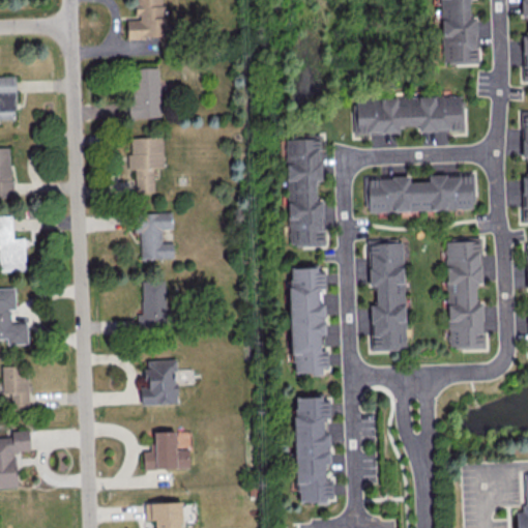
[(127,22),(128,40),(168,38),(167,7),(163,7),(162,0),(137,0),(138,21),(127,22)]
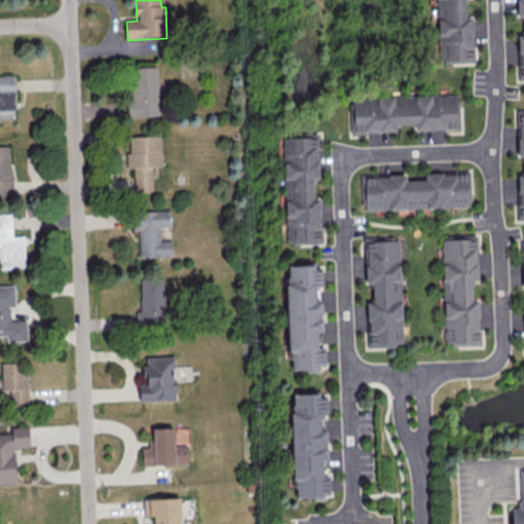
[(476,65),(475,19),(468,19),(466,0),(473,0),(438,0),(440,65),(476,65)]
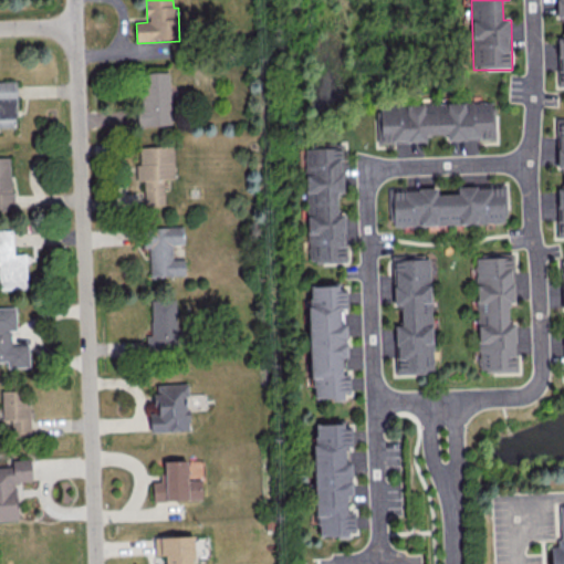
[(138,105),(139,127),(173,127),(171,73),(143,74),(144,105),(138,105)]
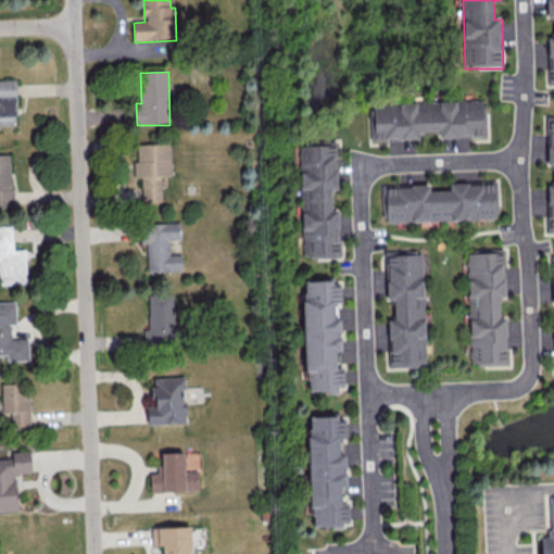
[(16,82),(0,80),(0,126),(17,126),(16,82)]
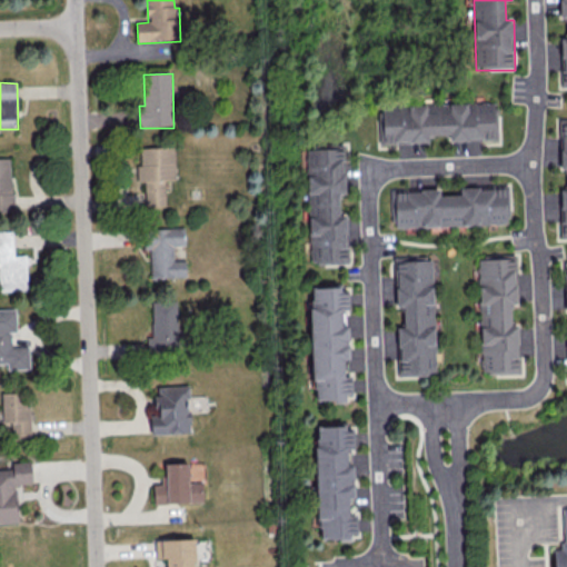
[(498,142),(497,105),(381,107),(381,145),(430,145),(430,137),(450,137),(450,142),(498,142)]
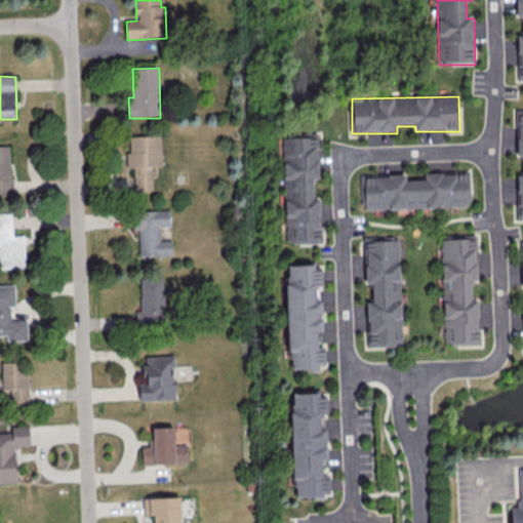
[(128,138),(129,169),(134,169),(135,193),(154,192),(153,167),(163,167),(162,136),(128,138)]
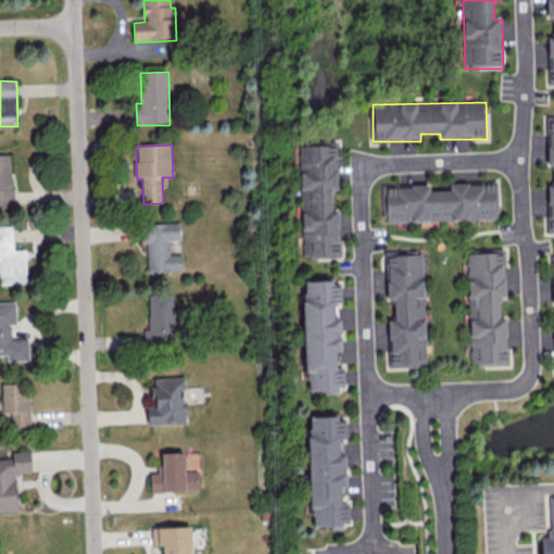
[(301,147),(304,260),(341,259),(340,211),(334,211),(332,191),(339,191),(339,183),(351,183),(351,172),(339,173),(338,146),(301,147)]
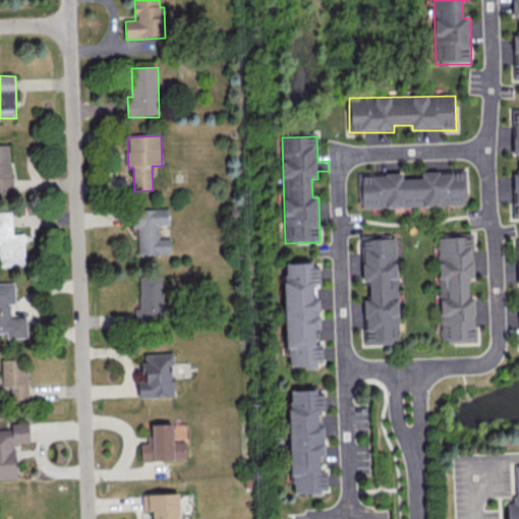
[(0,146),(0,195),(13,195),(11,146),(0,146)]
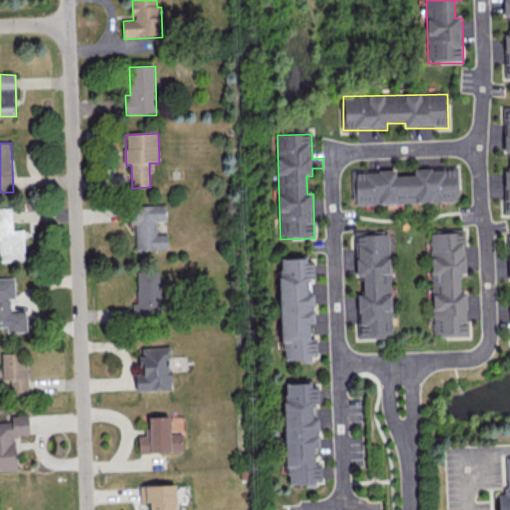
[(356,206),(459,203),(458,169),(414,170),(414,177),(398,177),(397,171),(355,172),(356,206)]
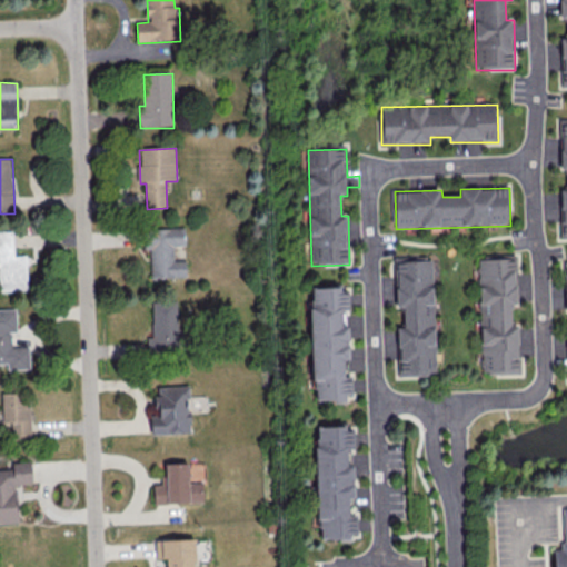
[(187,278),(187,261),(175,262),(175,247),(186,247),(186,229),(146,230),(147,251),(151,251),(152,279),(187,278)]
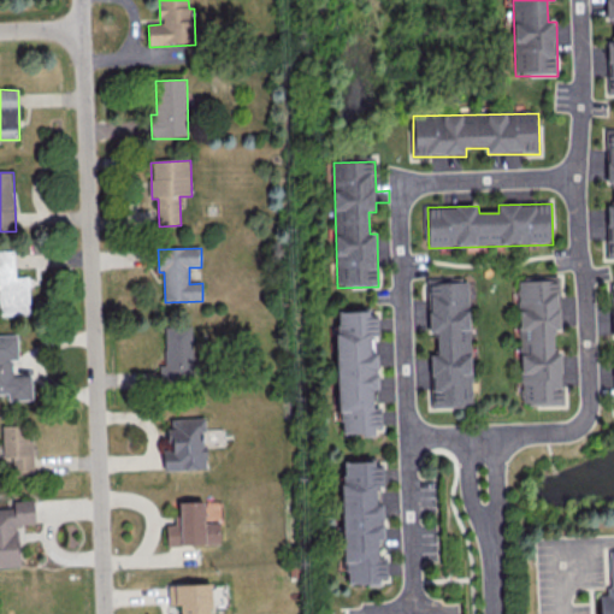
[(0,317),(31,317),(30,278),(16,279),(16,253),(0,252),(0,317)]
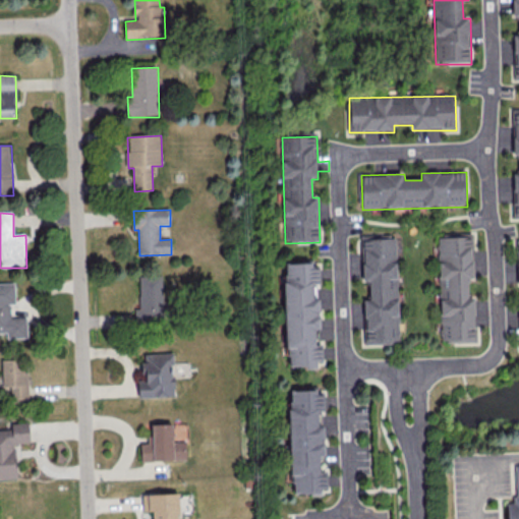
[(439,237),(442,344),(477,343),(475,296),(469,297),(468,282),(474,282),(473,236),(439,237)]
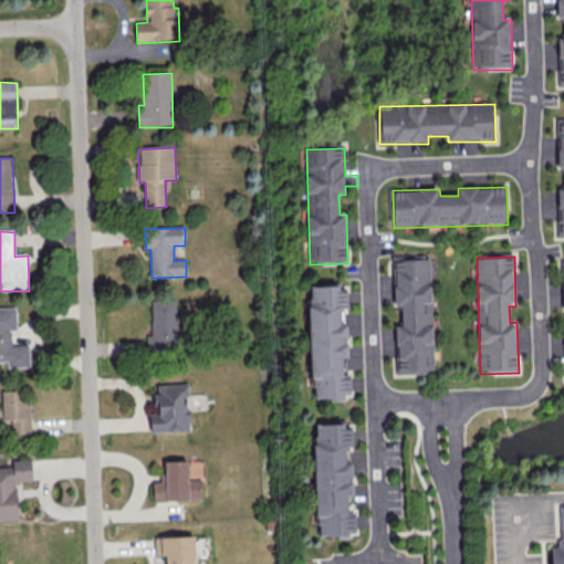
[(432,259),(395,260),(396,306),(403,306),(403,326),(397,327),(398,375),(435,375),(432,259)]
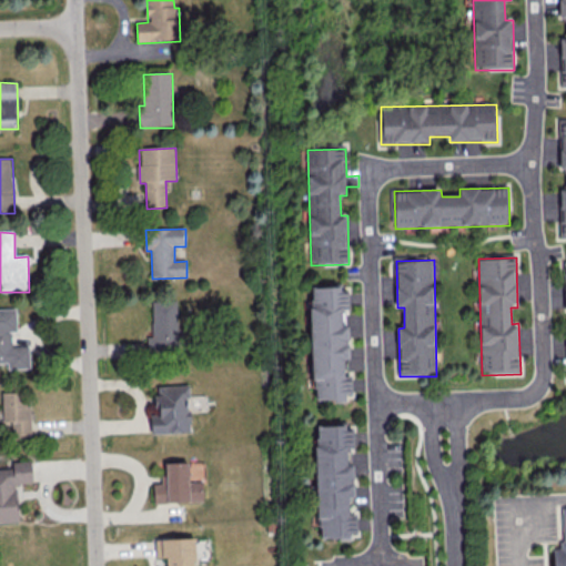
[(312,289),(313,402),(351,402),(351,377),(344,377),(344,361),(350,361),(350,327),(342,329),(342,314),(350,314),(350,289),(312,289)]
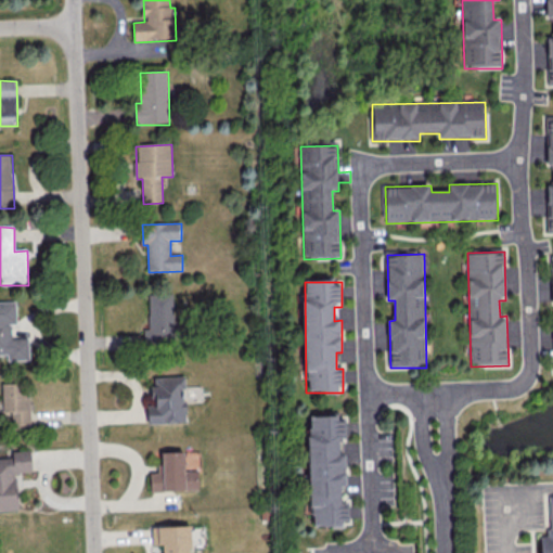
[(150,331),(145,331),(144,345),(175,346),(176,296),(151,295),(150,331)]
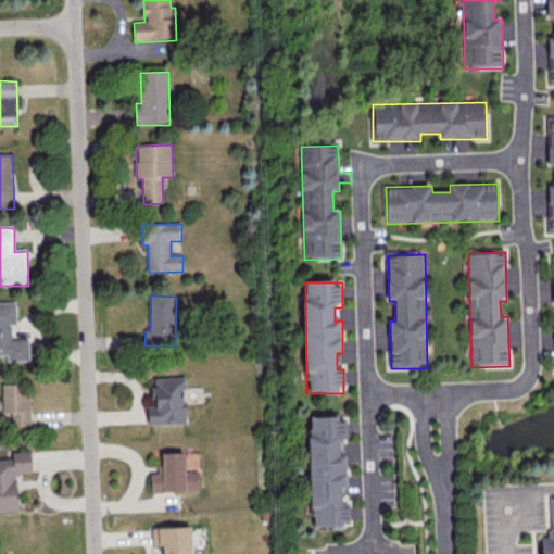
[(0,303),(0,356),(9,356),(9,362),(30,362),(29,340),(12,340),(11,326),(17,326),(16,303),(0,303)]
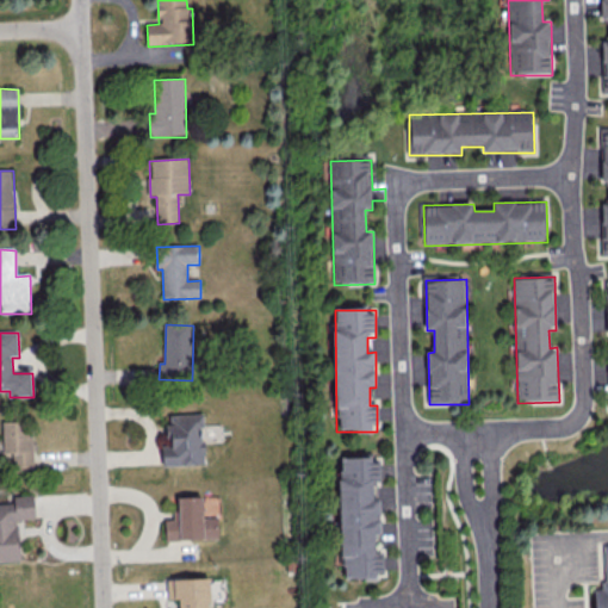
[(167,467),(206,466),(204,415),(165,416),(167,467)]
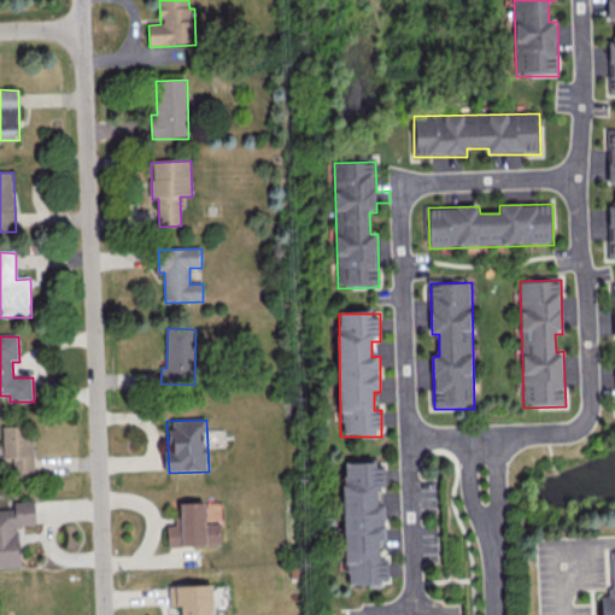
[(15,476),(34,476),(33,427),(3,427),(4,460),(13,460),(15,476)]
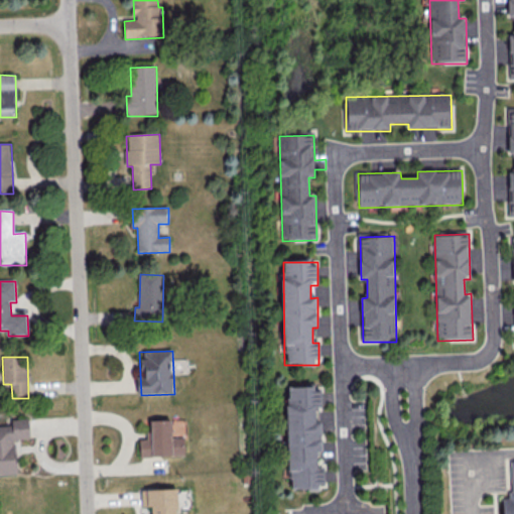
[(287,389),(289,491),(324,491),(324,468),(317,468),(317,453),(323,453),(322,423),(315,423),(315,411),(322,411),(322,388),(287,389)]
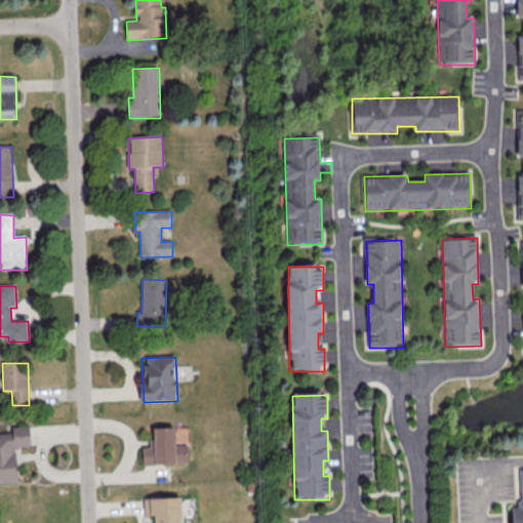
[(0,484),(17,484),(16,447),(31,447),(30,427),(10,428),(11,434),(0,434),(0,484)]
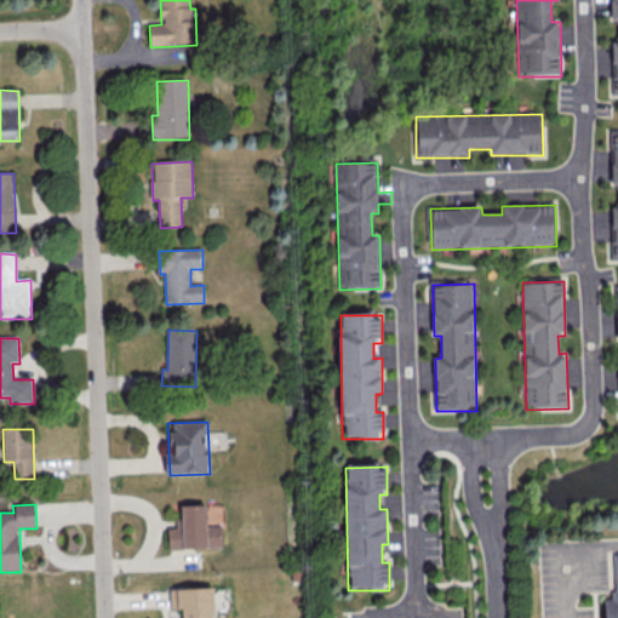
[(170,551),(223,550),(222,527),(207,527),(206,505),(181,507),(182,528),(169,528),(170,551)]
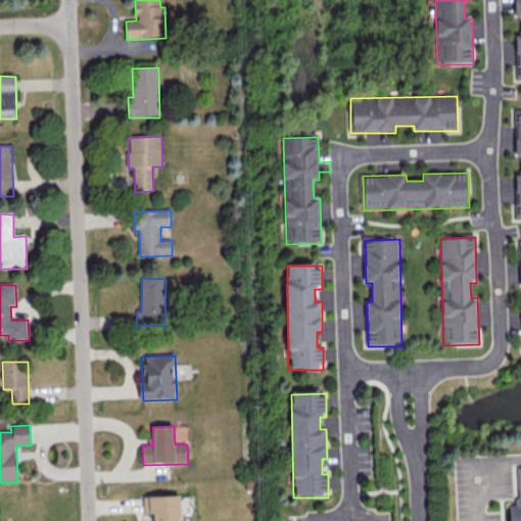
[(180,520),(180,496),(149,498),(150,514),(154,514),(153,520),(180,520)]
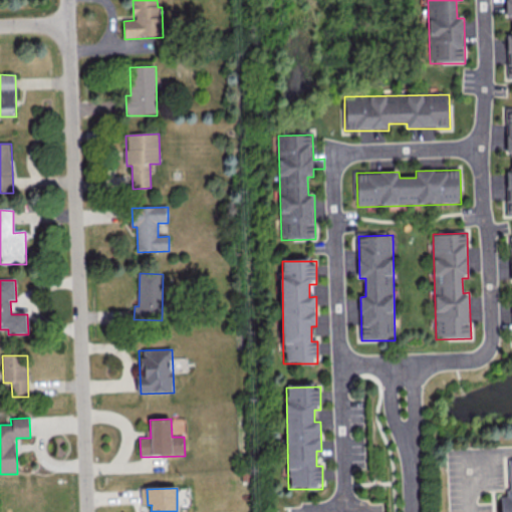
[(511,500),(503,500),(503,511),(511,511),(511,500)]
